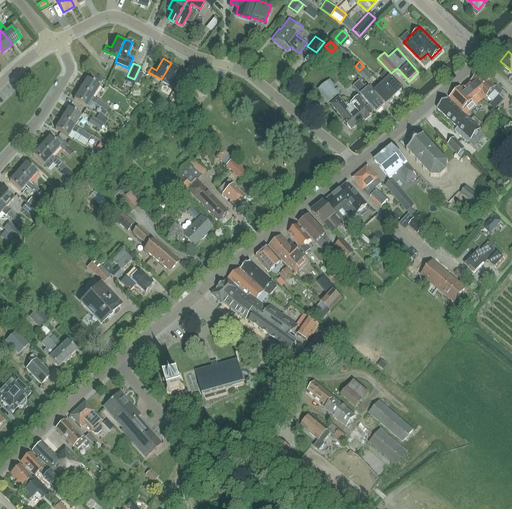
[(174,87),(177,82),(171,79),(178,67),(171,63),(161,79),(174,87)]
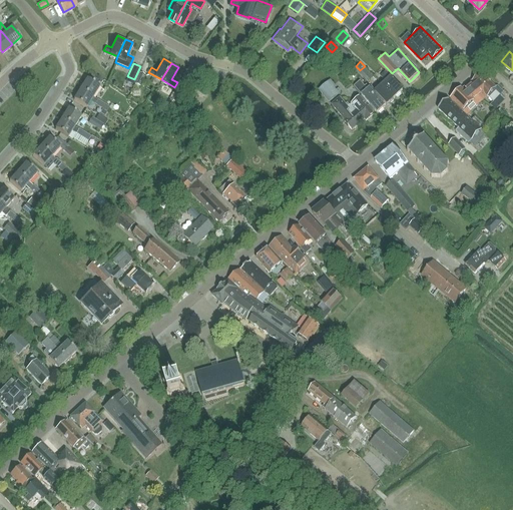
[(360,70),(368,78),(372,74),(365,66),(360,70)]
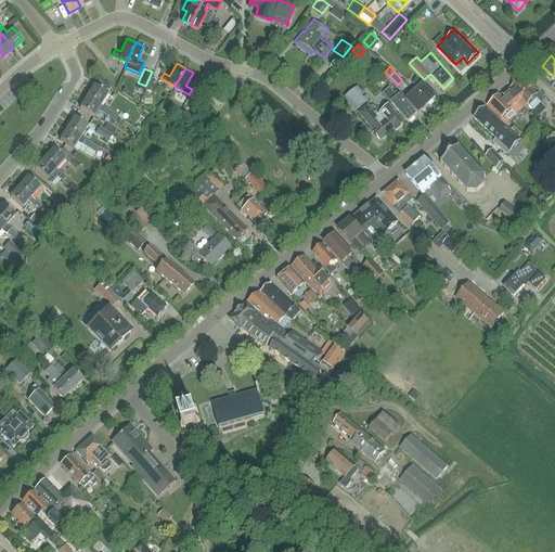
[(436,95),(423,81),(417,75),(411,80),(415,86),(414,86),(413,88),(427,103),(436,95)]
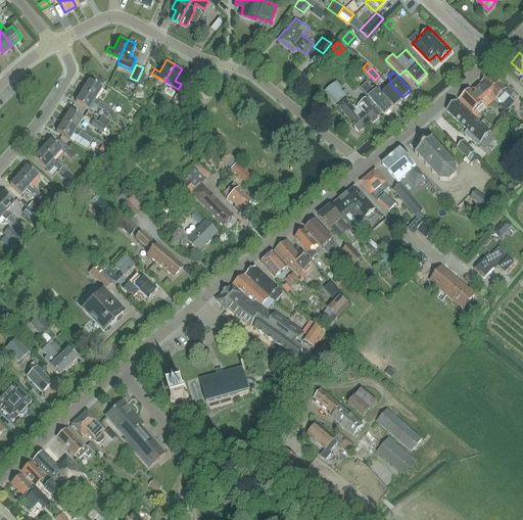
[(143,85),(148,74),(142,72),(138,83),(143,85)]
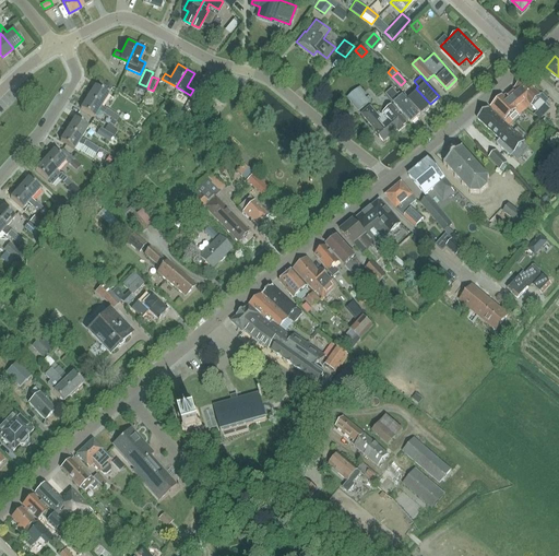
[(514,85),(509,90),(526,107),(532,103),(537,108),(548,97),(542,92),(539,92),(524,77),(515,85),(514,85)]
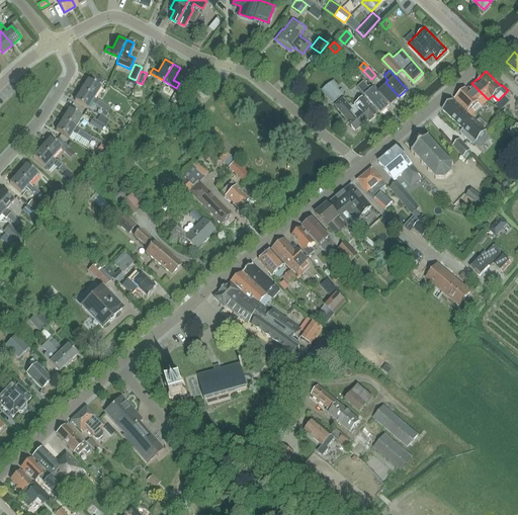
[(94,96),(100,86),(88,78),(81,88),(94,96)]
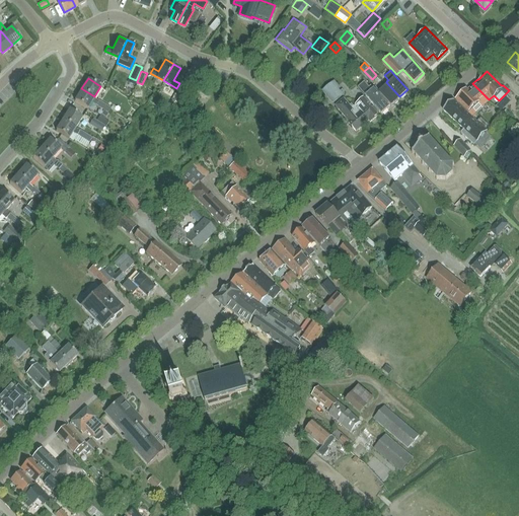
[(344,92),(331,79),(321,87),(332,101),(344,92)]
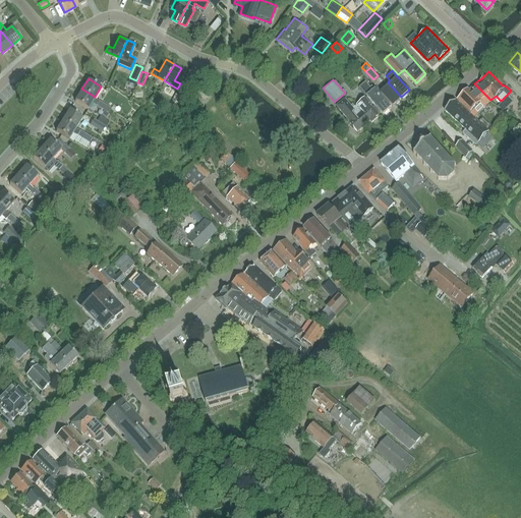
[(392,106),(375,88),(372,83),(370,85),(365,80),(359,85),(367,95),(368,95),(384,113),(392,106)]
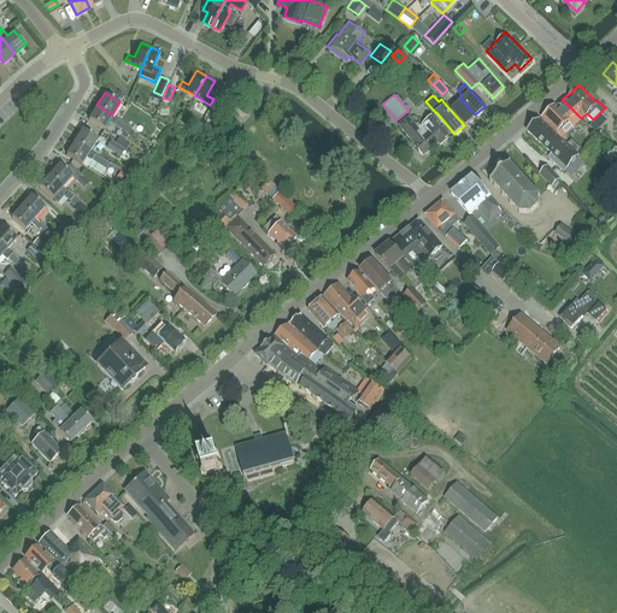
[(466,123),(475,115),(459,98),(457,99),(459,101),(451,107),(466,123)]
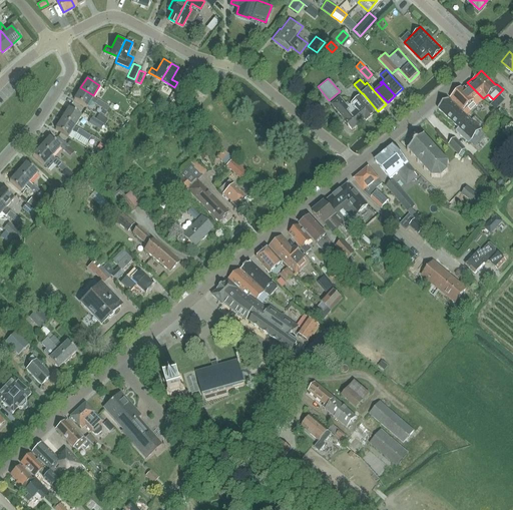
[(460,88),(451,96),(456,100),(454,102),(468,115),(473,110),(471,109),(483,98),(467,82),(461,86),(460,88)]
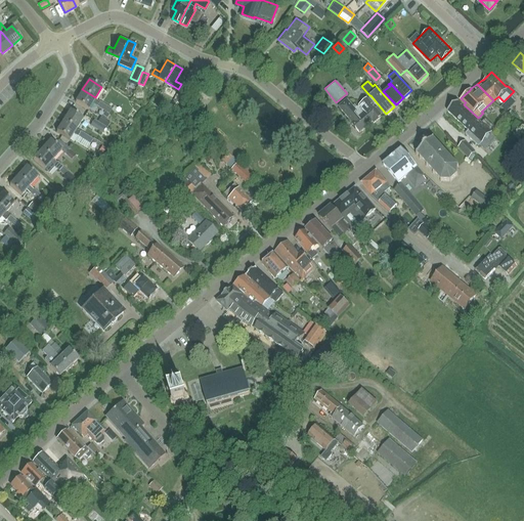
[(99,100),(95,97),(82,89),(75,99),(88,107),(92,110),(95,103),(102,107),(106,102),(100,98),(99,100)]
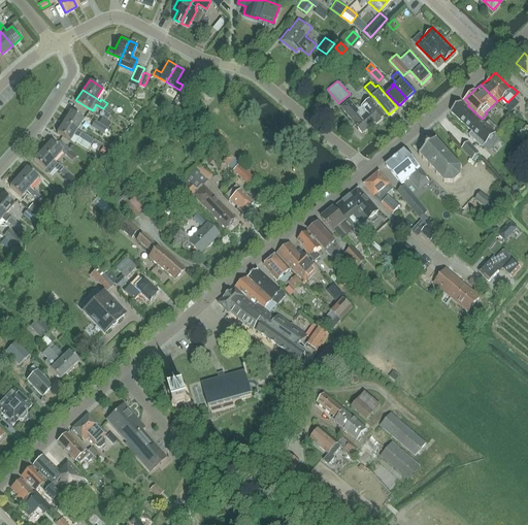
[(163,106),(162,107),(171,116),(173,113),(182,103),(175,99),(174,98),(172,101),(169,99),(163,106)]
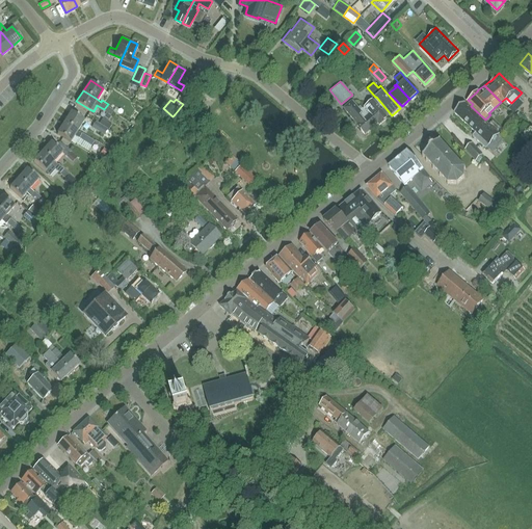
[(379,123),(388,116),(372,99),(361,108),(352,99),(343,107),(356,123),(365,133),(378,122),(379,123)]
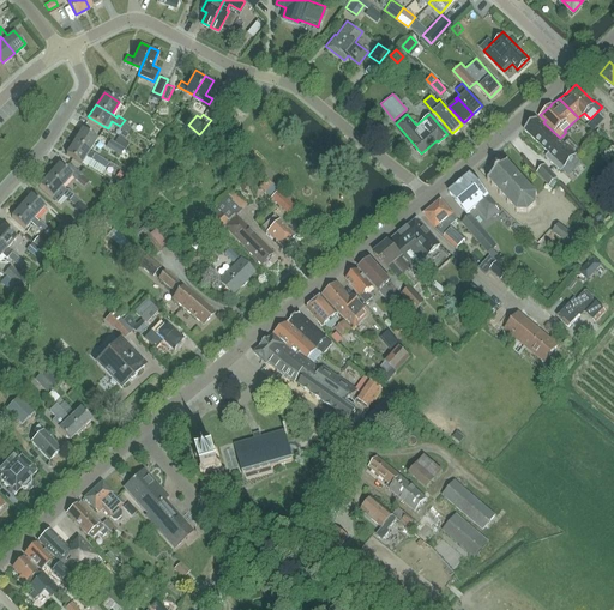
[(560,138),(543,122),(536,116),(524,127),(548,151),(546,153),(561,169),(561,168),(569,175),(582,159),(575,155),(576,153),(560,138)]
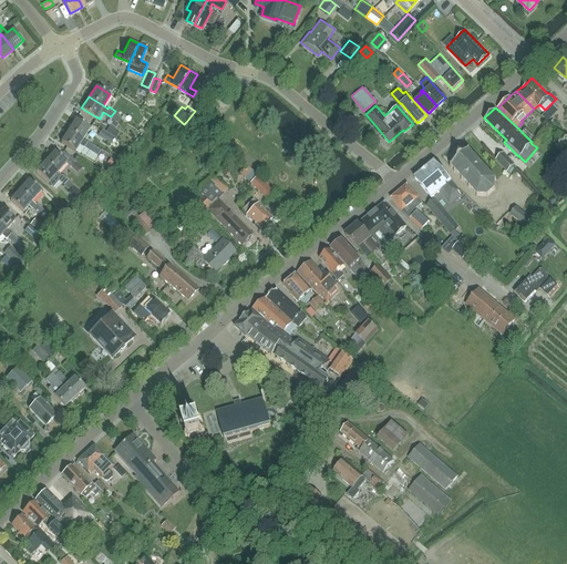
[(119,121),(121,116),(122,115),(115,111),(111,116),(113,119),(119,121)]
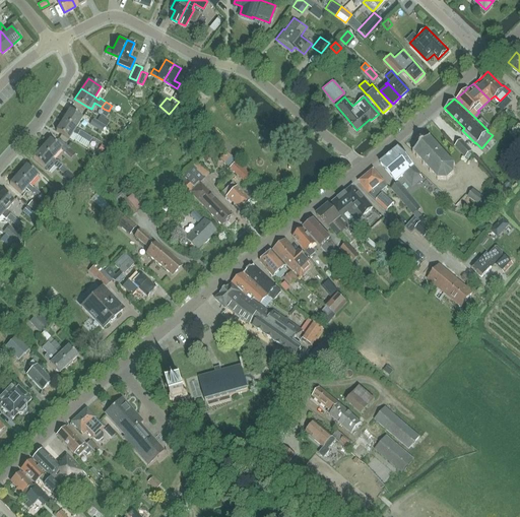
[(75,127),(82,116),(69,108),(62,118),(75,127)]
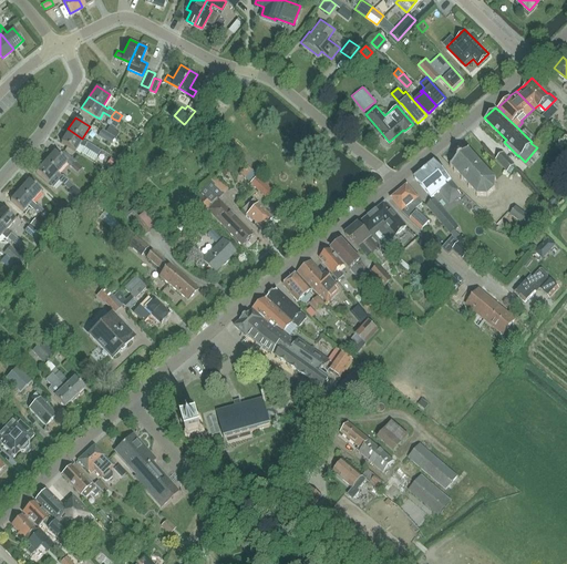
[(115,135),(105,129),(102,126),(99,133),(111,142),(115,135)]
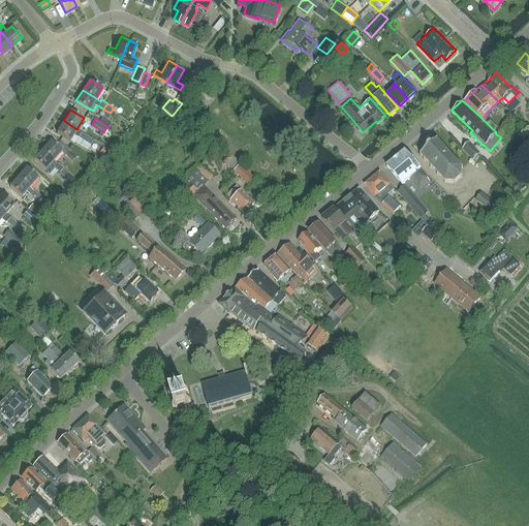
[(63,120),(57,131),(69,140),(73,133),(80,136),(81,135),(85,138),(88,133),(82,129),(81,131),(76,129),(63,120)]
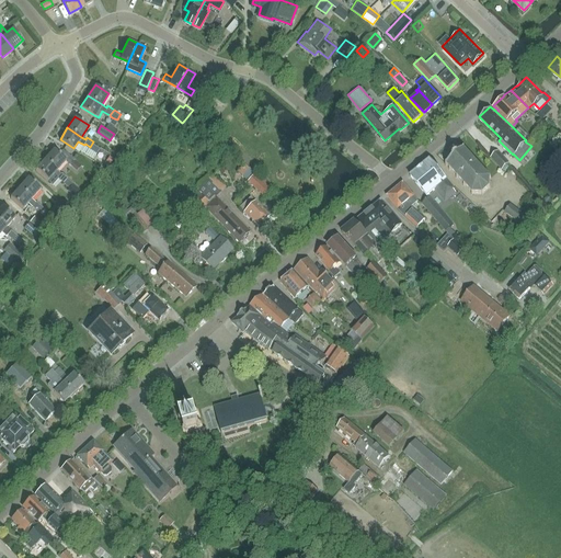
[(96,151),(99,148),(100,146),(93,141),(90,147),(96,151)]
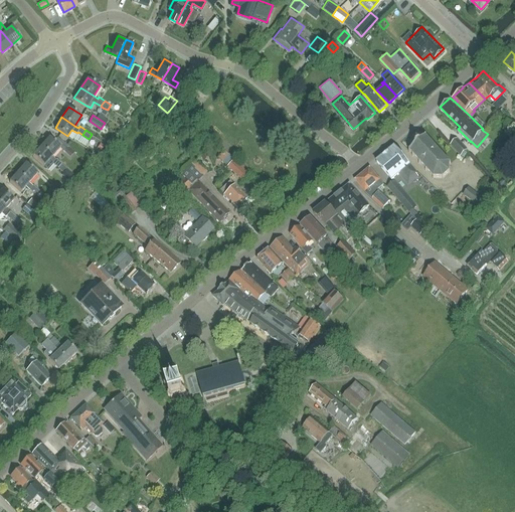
[(49,135),(41,145),(52,155),(52,154),(59,146),(60,145),(54,140),(49,135)]
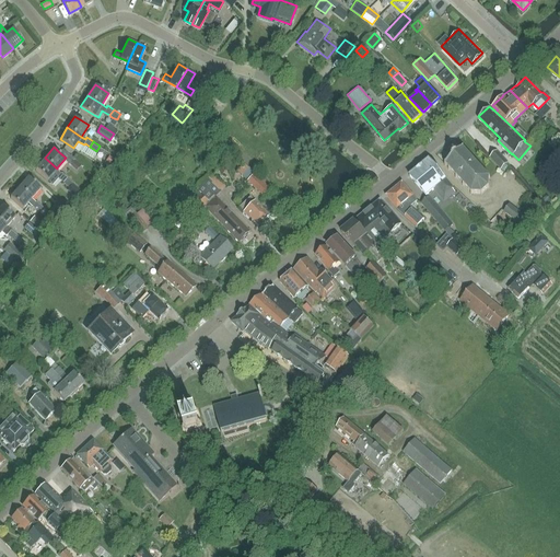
[(488,187),(489,177),(462,148),(444,163),(471,193),(481,193),(488,187)]
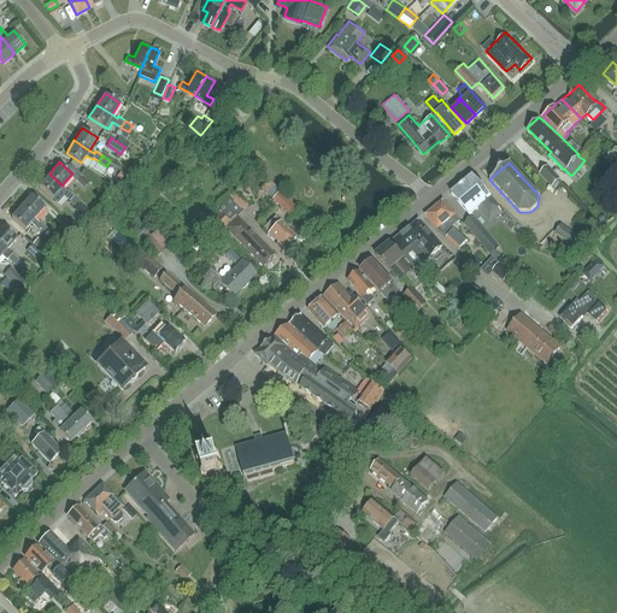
[(553,187),(559,181),(558,180),(560,177),(548,164),(539,171),(553,187)]
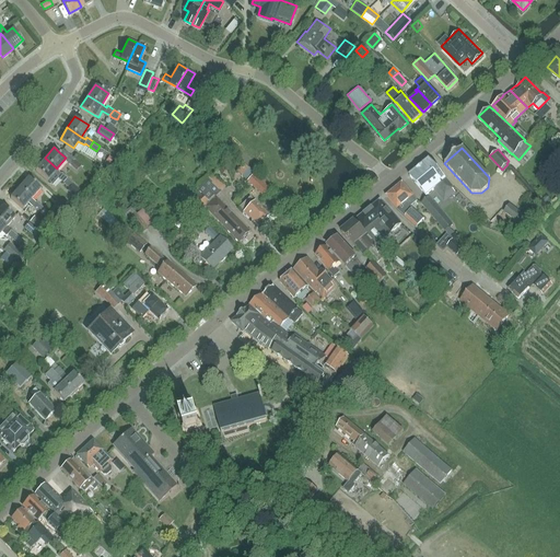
[(45,158),(35,167),(48,178),(54,183),(59,176),(61,178),(63,181),(67,176),(66,174),(57,167),(57,169),(45,158)]
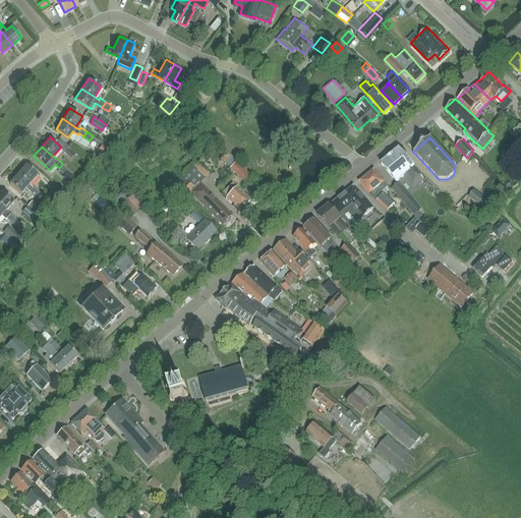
[(411,182),(421,174),(399,147),(382,162),(397,180),(404,173),(411,182)]
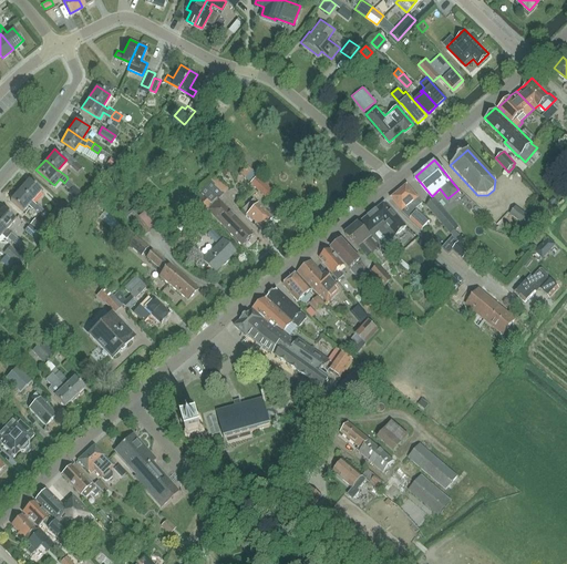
[(249,181),(256,173),(246,164),(239,172),(249,181)]
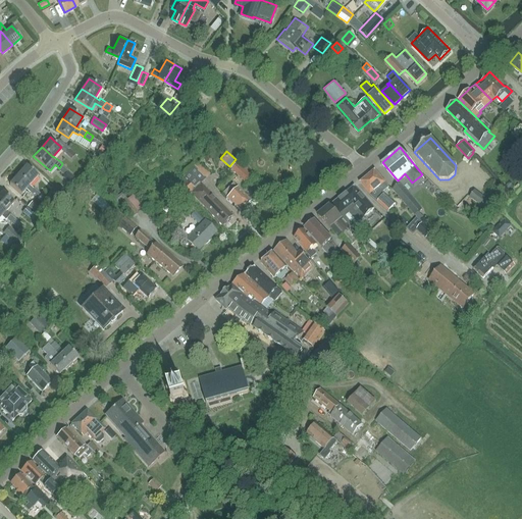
[(237,160),(230,167),(236,172),(242,165),(237,160)]
